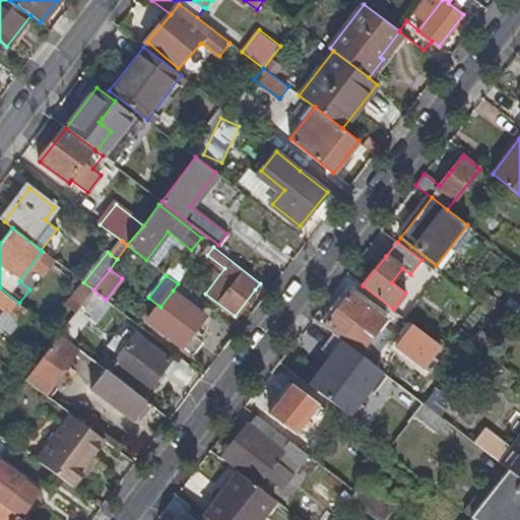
[(73,297),(83,304),(93,289),(83,282),(73,297)]
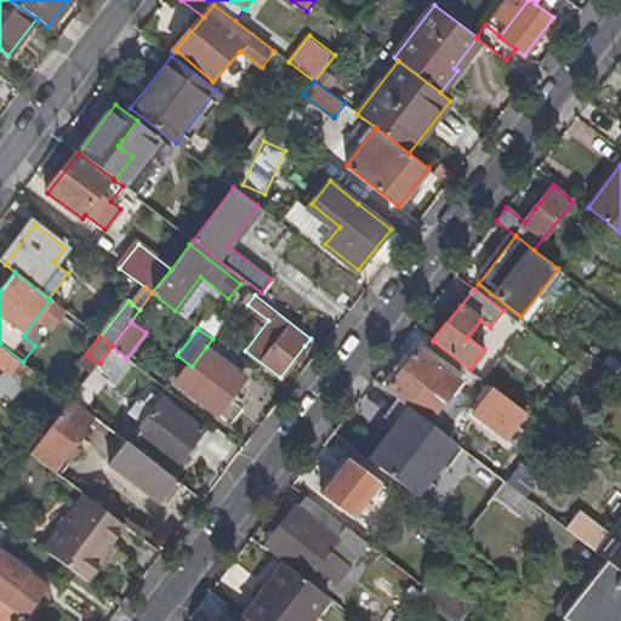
[(240,374),(246,365),(212,339),(206,347),(240,374)]
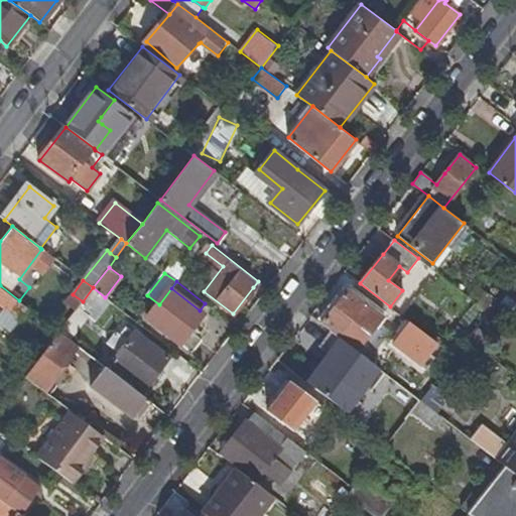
[(253,287),(262,293),(267,287),(258,281),(253,287)]
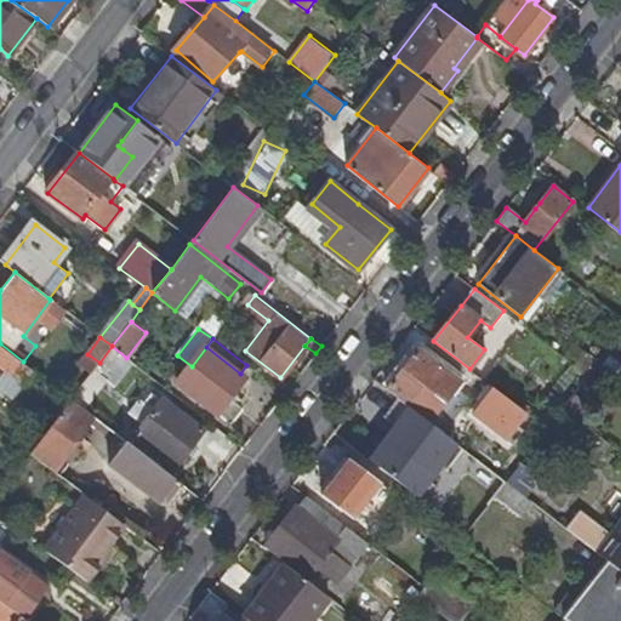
[(0,365),(23,383),(34,370),(23,362),(0,343),(0,365)]
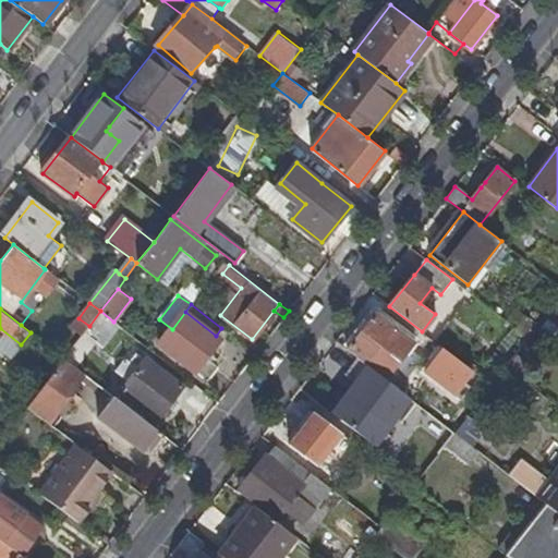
[(105,346),(120,326),(113,322),(100,311),(89,326),(85,331),(105,346)]
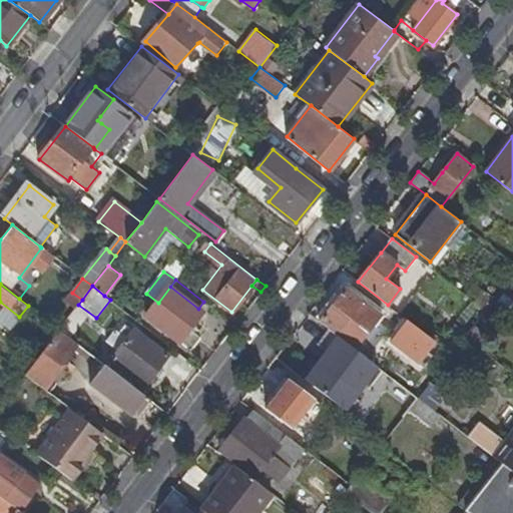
[(198,309),(170,287),(158,303),(147,318),(179,342),(180,340),(192,350),(202,337),(190,327),(202,312),(198,309)]
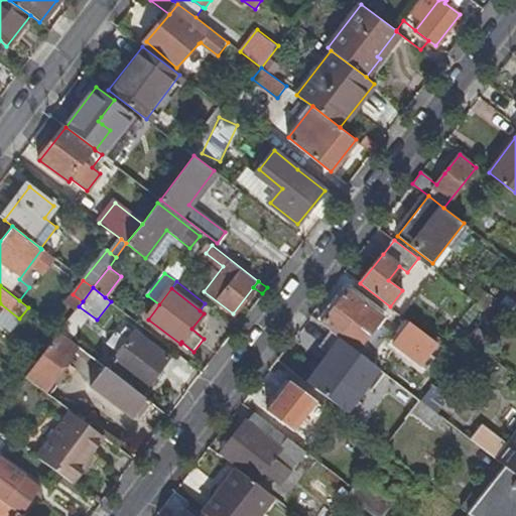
[(347,289),(321,323),(331,331),(352,347),(366,329),(378,313),(347,289)]
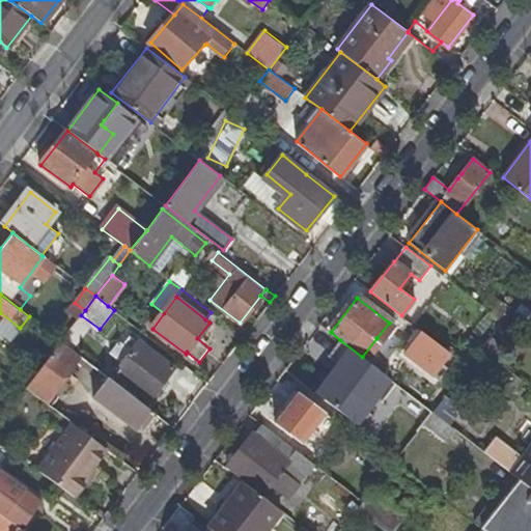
[(434,373),(449,353),(422,331),(406,352),(434,373)]
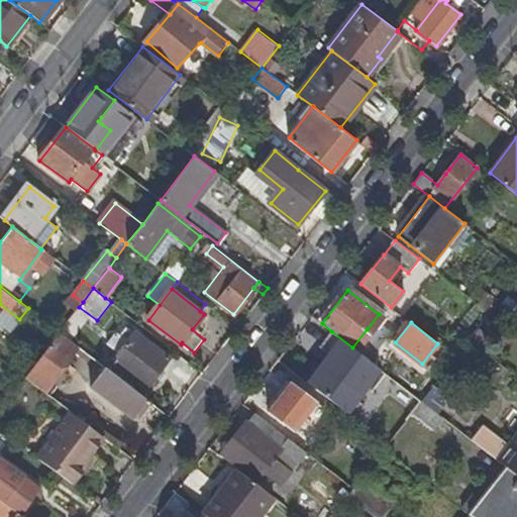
[(127,341),(133,334),(126,328),(120,336),(127,341)]
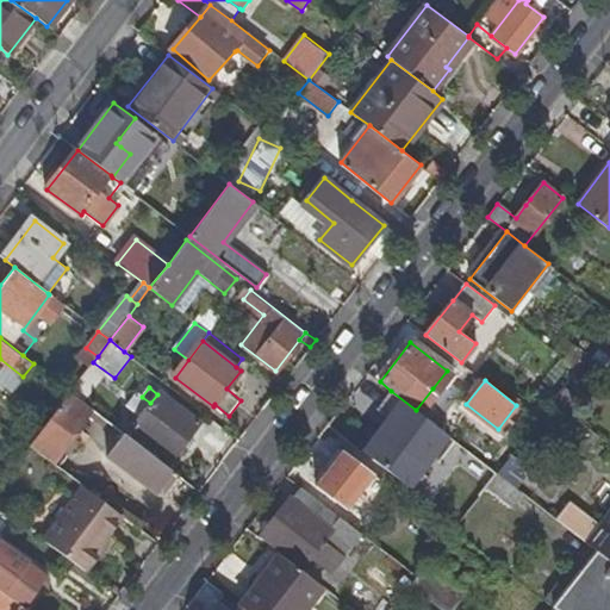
[(443,397),(433,388),(416,410),(427,418),(443,397)]
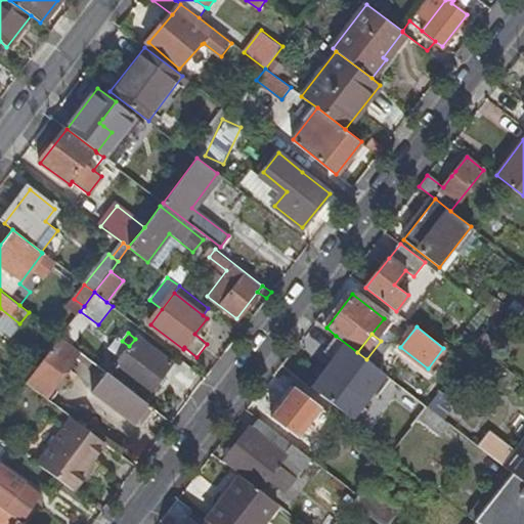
[(129,346),(122,341),(118,338),(108,351),(119,359),(113,367),(148,394),(172,362),(137,336),(135,339),(129,346)]
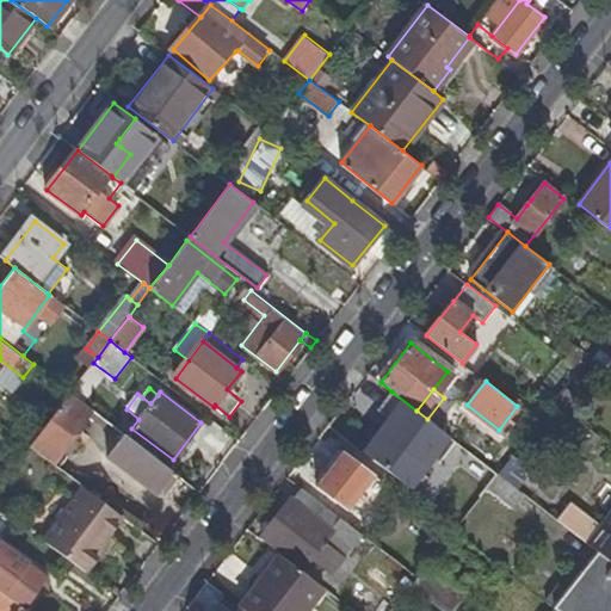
[(417,411),(392,392),(377,411),(389,419),(364,452),(411,488),(450,437),(427,419),(417,411)]
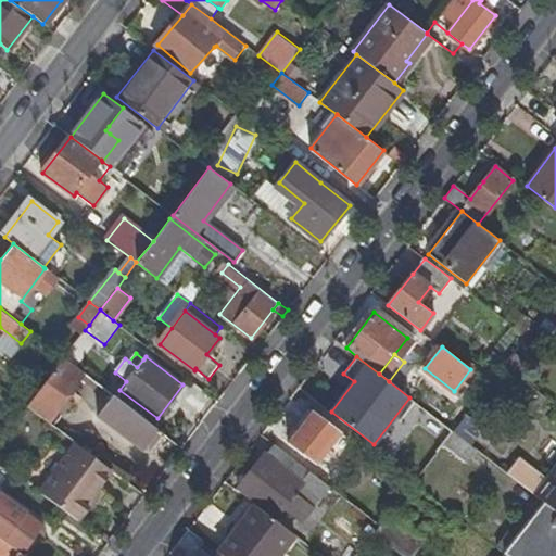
[(63,396),(83,371),(64,357),(26,406),(45,420),(49,424),(58,413),(61,413),(67,404),(67,399),(63,396)]
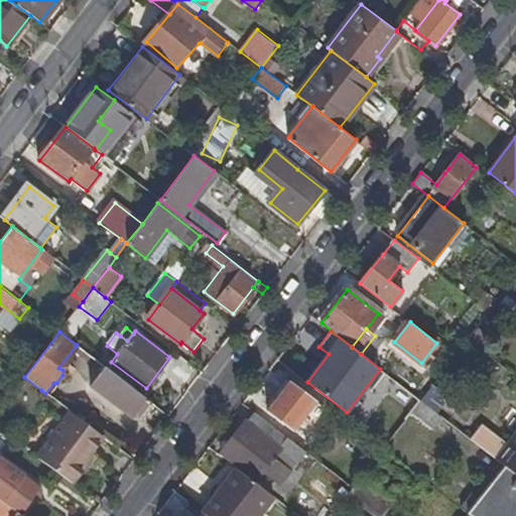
[(143,417),(154,403),(147,398),(105,366),(91,385),(133,418),(137,412),(143,417)]
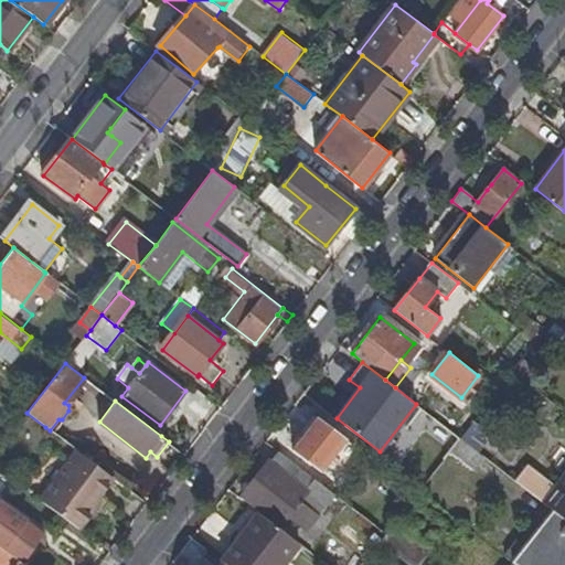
[(343,462),(355,446),(347,439),(319,418),(294,450),(321,471),(333,455),(343,462)]
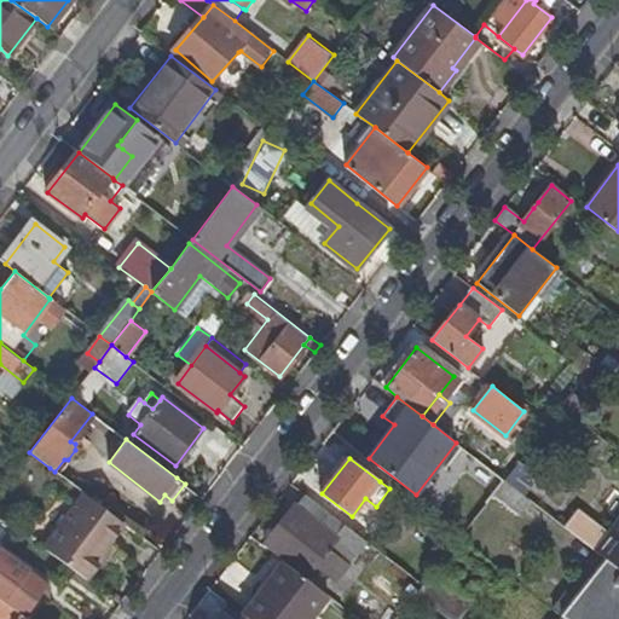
[(508,480),(531,490),(539,472),(515,462),(508,480)]
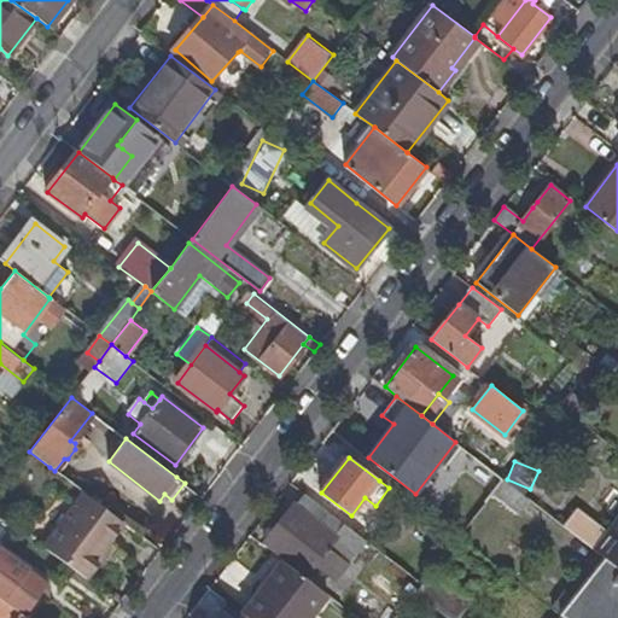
[(516,512),(526,497),(503,479),(493,494),(516,512)]
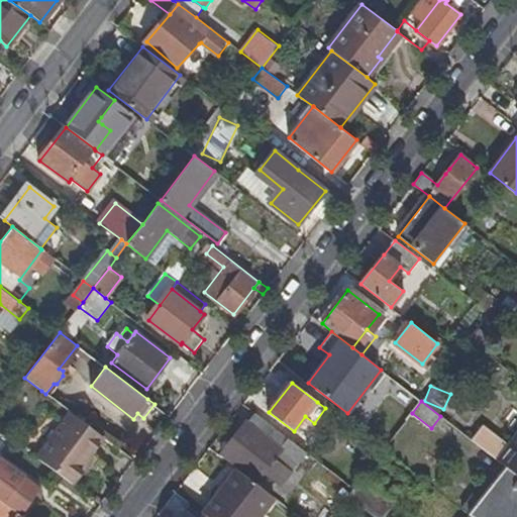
[(297,462),(305,451),(254,412),(222,454),(254,480),(262,472),(280,486),(291,471),(273,456),(279,449),(297,462)]
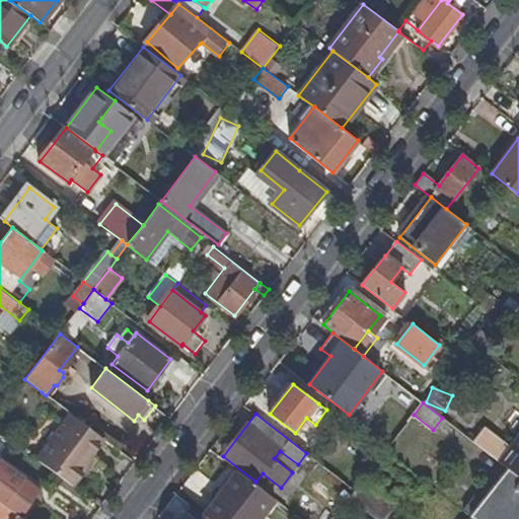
[(72,415),(36,460),(72,486),(87,465),(84,462),(102,438),(72,415)]
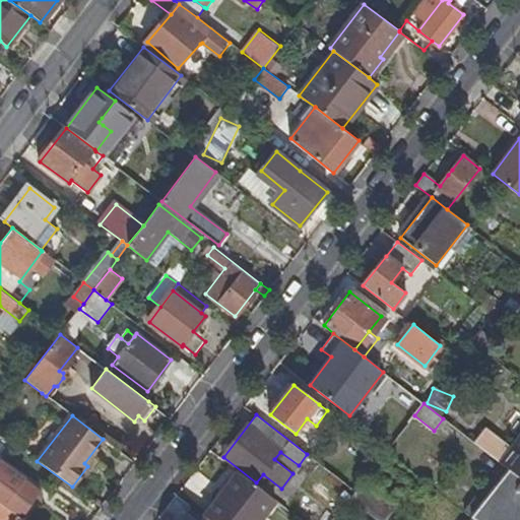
[(496,460),(509,443),(485,427),(473,443),(496,460)]
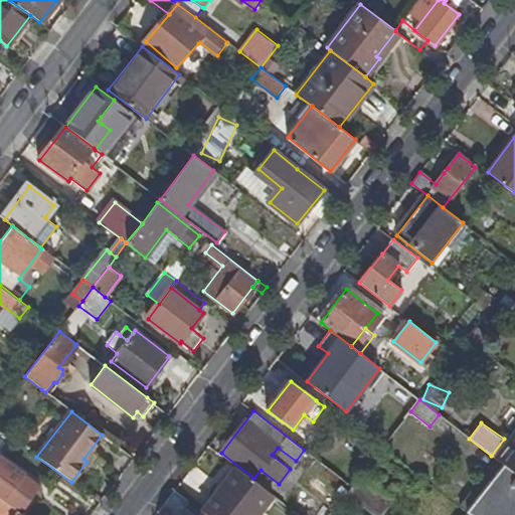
[(514,473),(514,434),(496,459),(504,465),(514,473)]
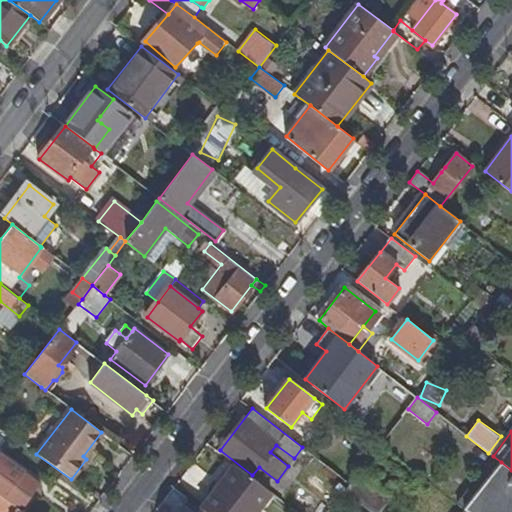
[(270,452),(288,466),(294,458),(276,445),(270,452)]
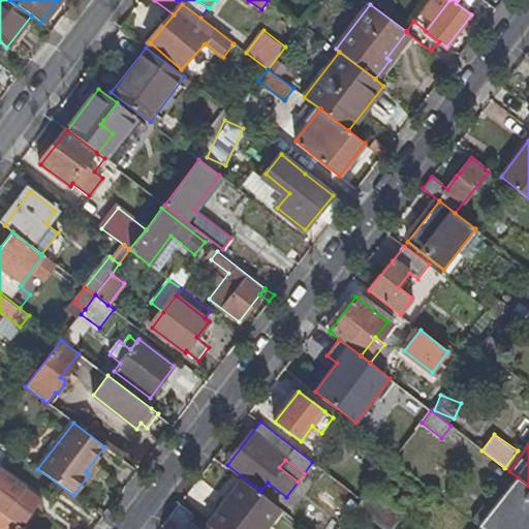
[(0,511),(21,527),(41,499),(25,488),(20,494),(9,487),(14,480),(0,469),(0,511)]
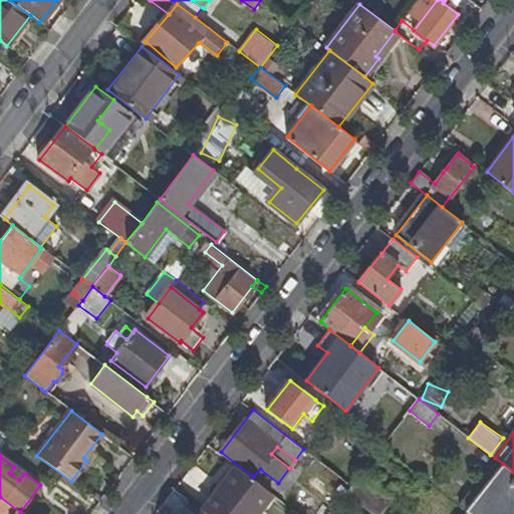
[(513,513),(513,472),(503,464),(467,511),(468,512),(470,513),(513,513)]
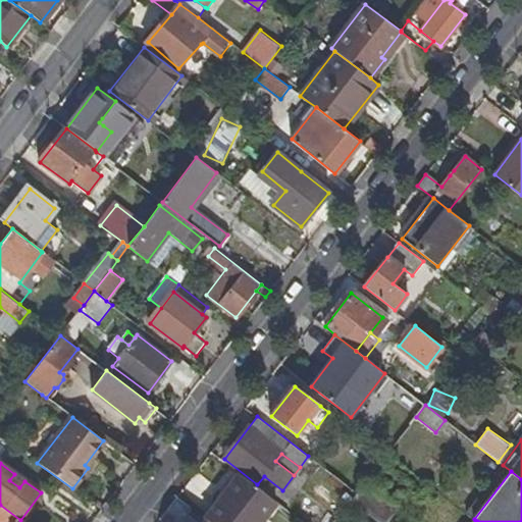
[(19,487),(24,481),(14,474),(9,480),(19,487)]
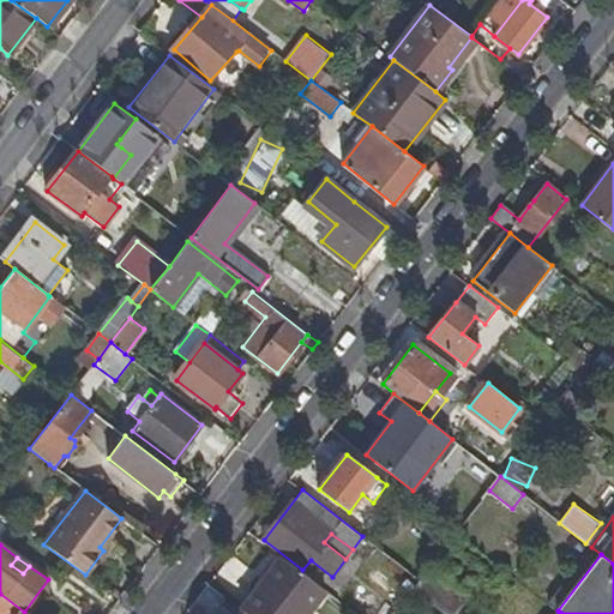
[(307,613),(326,591),(282,558),(263,582),(266,584),(245,612),(247,613),(307,613)]
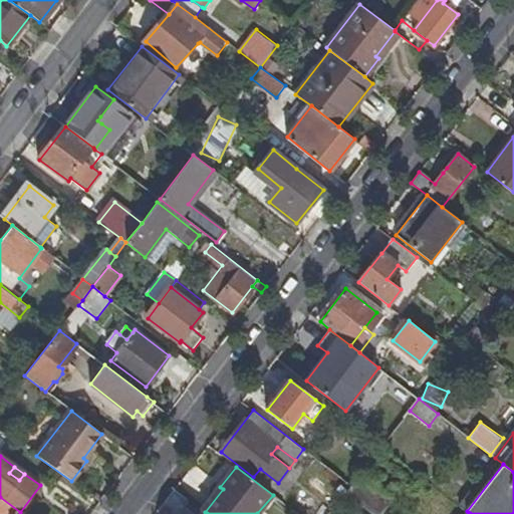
[(380,513),(393,500),(359,474),(350,485),(345,492),(372,513),(380,513)]
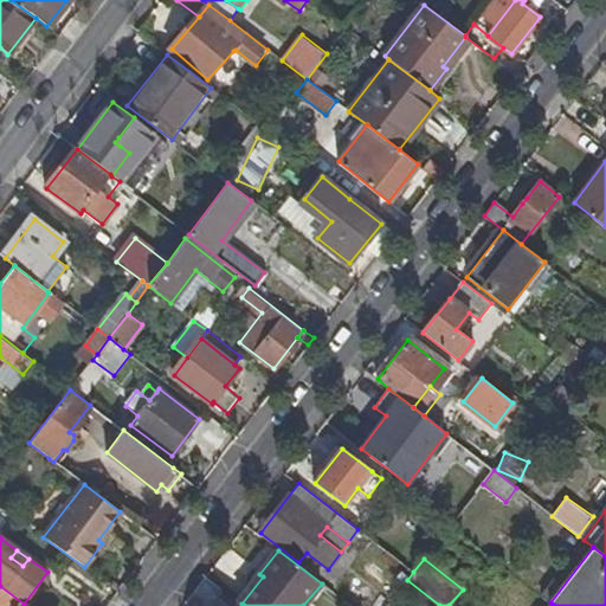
[(243,605),(244,605),(242,604),(205,577),(198,586),(216,601),(211,605),(243,605)]
